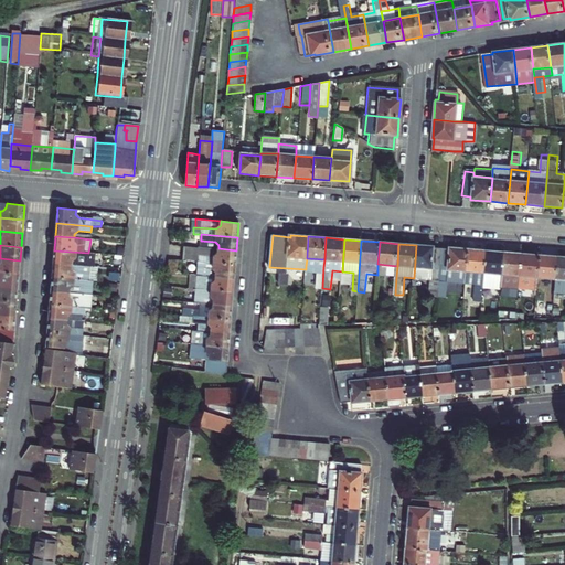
[(416,245),(414,278),(430,279),(430,297),(439,297),(443,249),(434,249),(434,247),(416,245)]
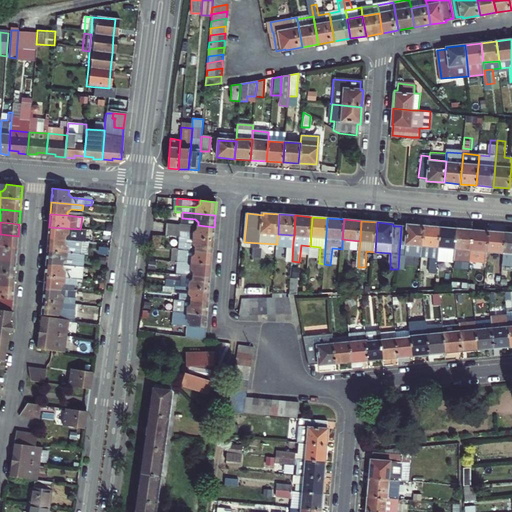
[(163,235),(180,237),(213,240),(214,227),(198,225),(198,228),(194,231),(181,231),(181,224),(164,223),(163,235)]
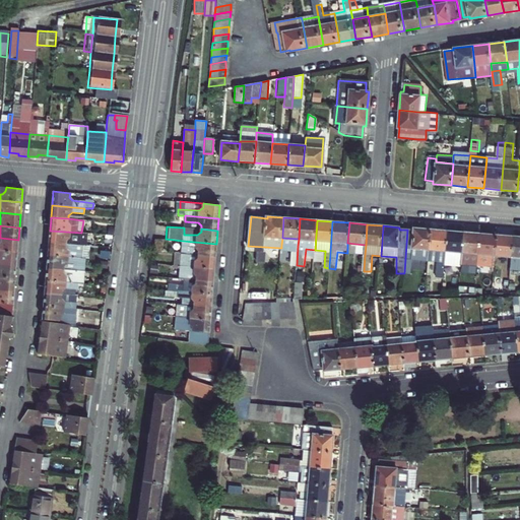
[(407,230),(404,273),(411,274),(412,258),(429,260),(430,249),(431,230),(414,229),(414,231),(407,230)]
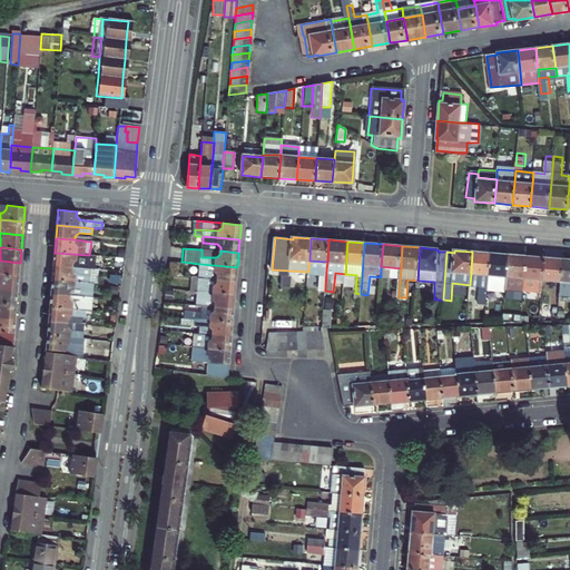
[(472,252),(471,273),(470,285),(481,285),(480,302),(487,303),(488,286),(489,274),(491,253),(472,252)]
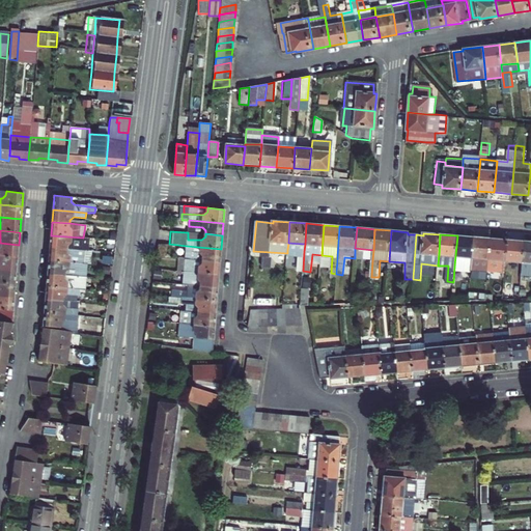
[(51,235),(50,248),(82,251),(88,251),(89,239),(83,238),(51,235)]
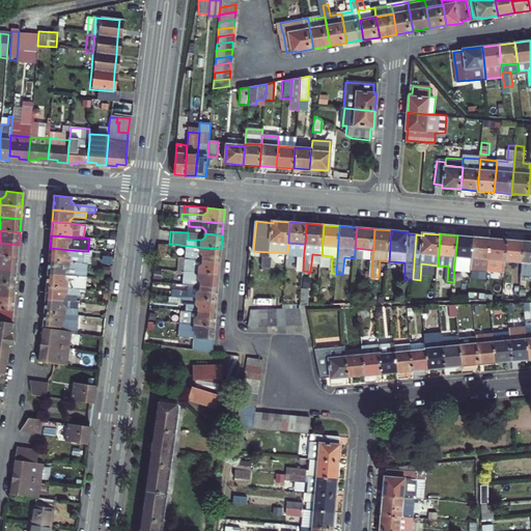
[(457,235),(455,255),(472,256),(474,238),(457,235)]
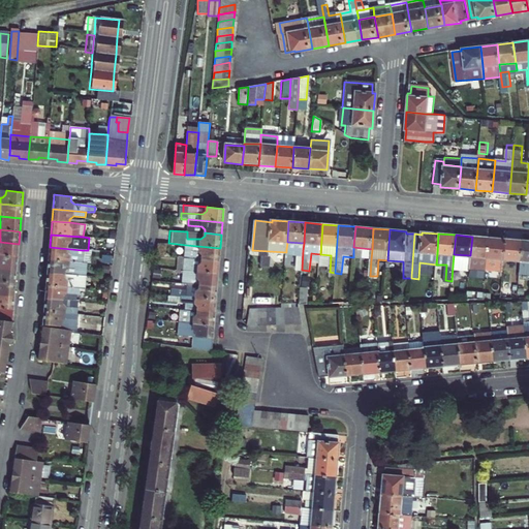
[(470,255),(487,257),(488,238),(472,237),(470,255)]
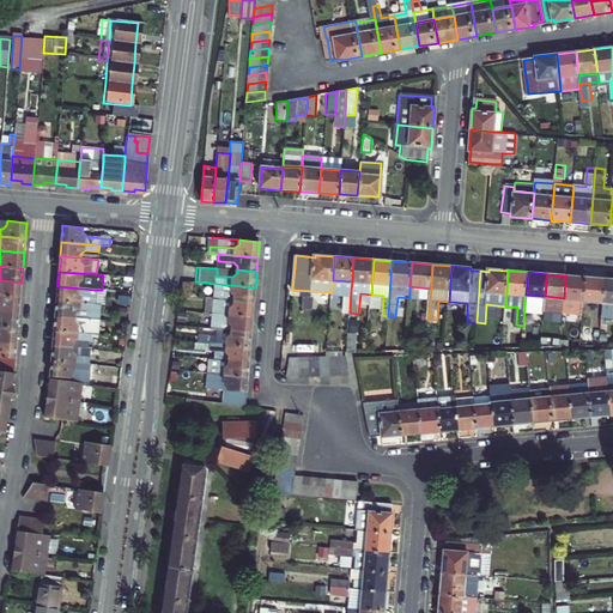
[(565,275),(564,298),(583,299),(586,277),(565,275)]
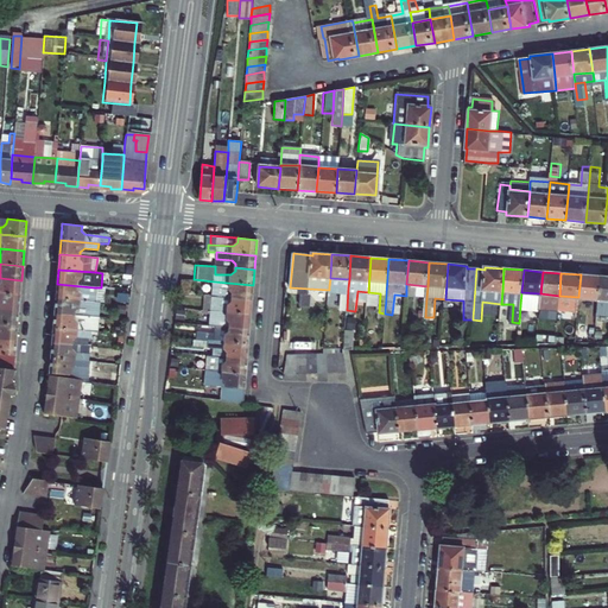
[(581,274),(578,297),(599,298),(600,277),(581,274)]
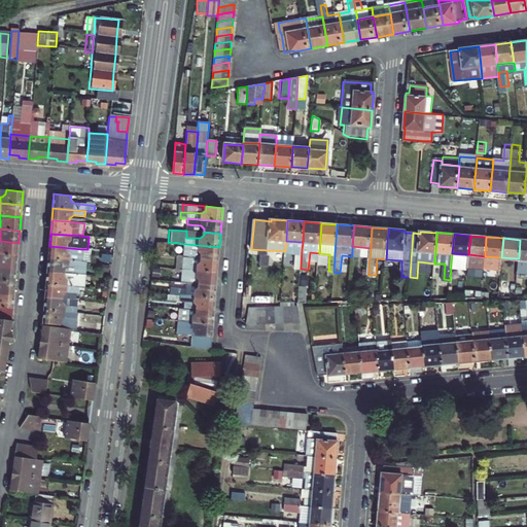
[(19,243),(0,241),(0,254),(18,256),(19,243)]
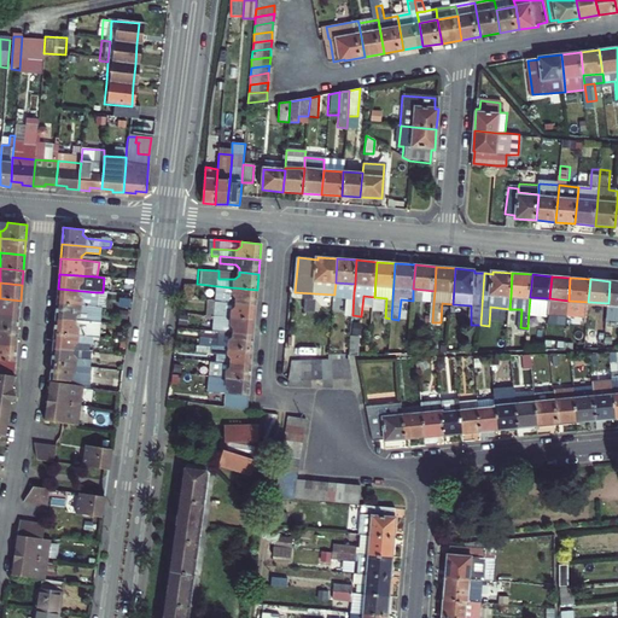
[(336,283),(334,291),(354,292),(355,284),(336,283)]
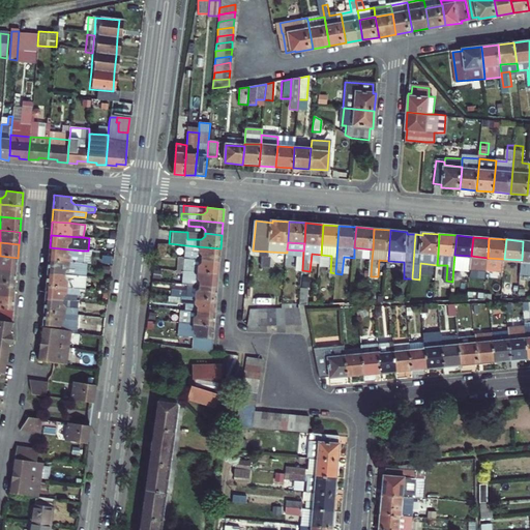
[(185,259),(219,261),(221,248),(186,245),(185,259)]
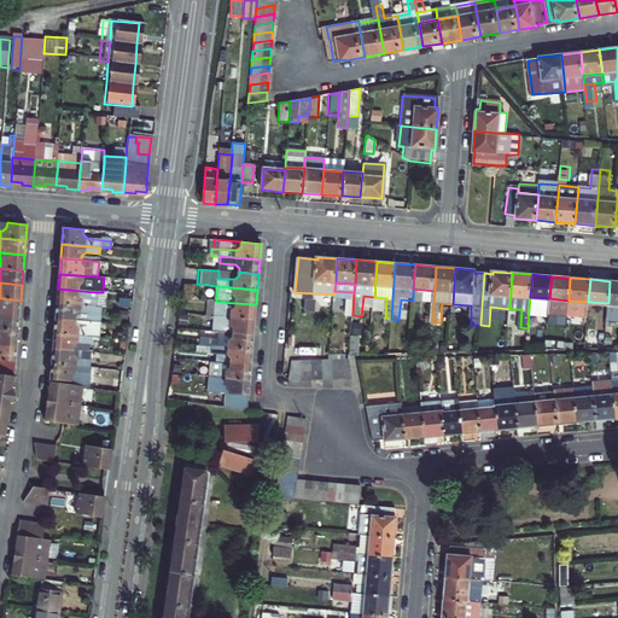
[(57,304),(94,307),(95,292),(58,289),(57,304)]
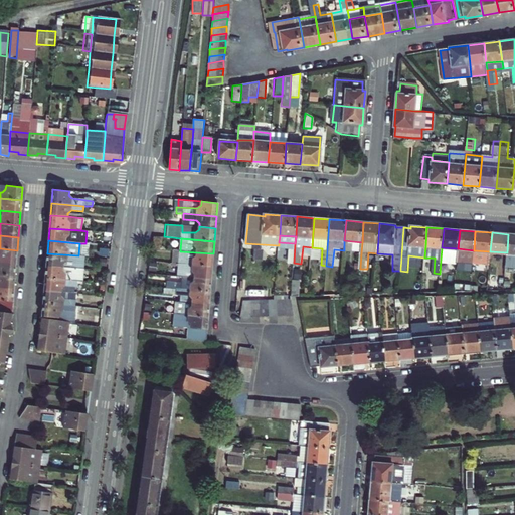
[(362,242),(344,240),(344,250),(344,251),(354,251),(361,252),(362,242)]
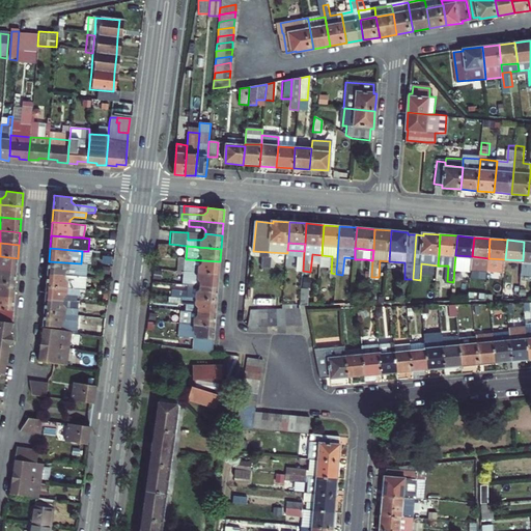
[(472,256),(455,255),(454,267),(471,269),(472,256)]
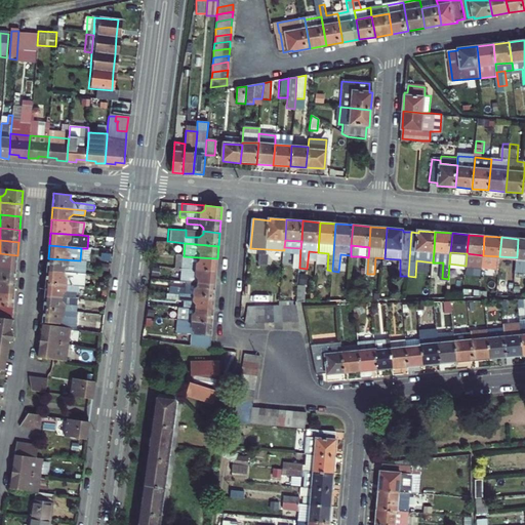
[(17,255),(0,253),(0,267),(16,268),(17,255)]
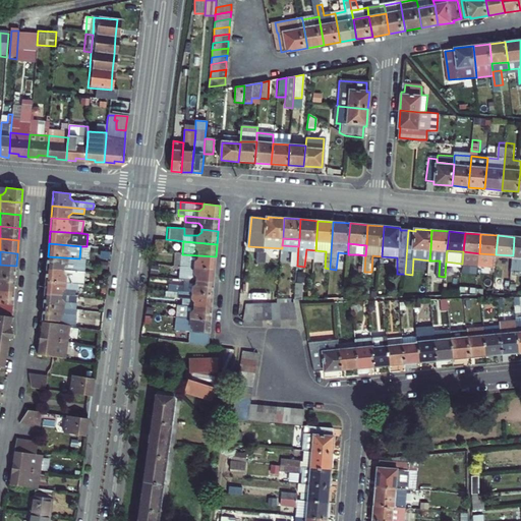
[(479,253),(463,251),(462,264),(478,265),(479,259),(479,253)]
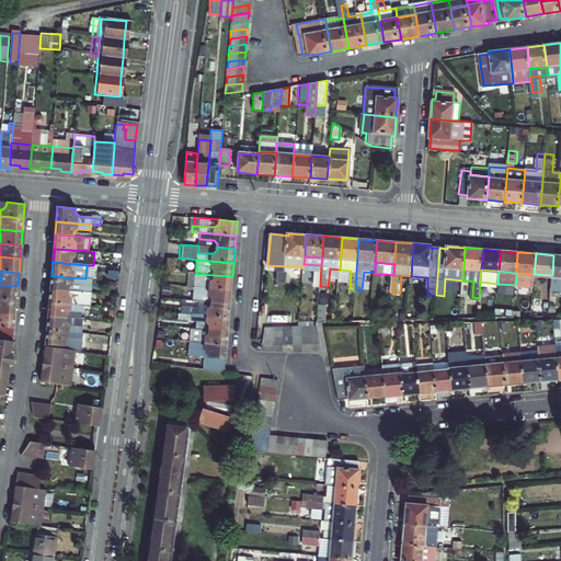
[(231,290),(232,276),(196,274),(195,287),(231,290)]
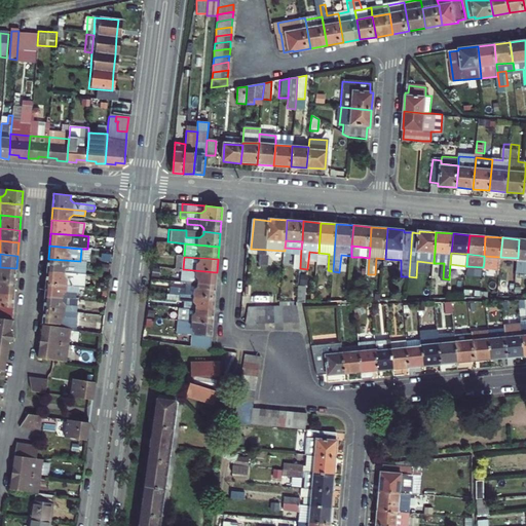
[(361,273),(368,274),(369,258),(362,257),(361,273)]
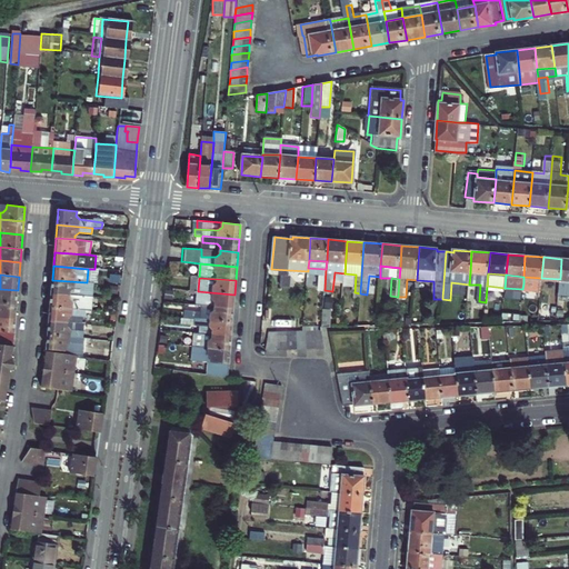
[(560,279),(541,278),(541,286),(552,287),(559,287),(559,286),(560,279)]
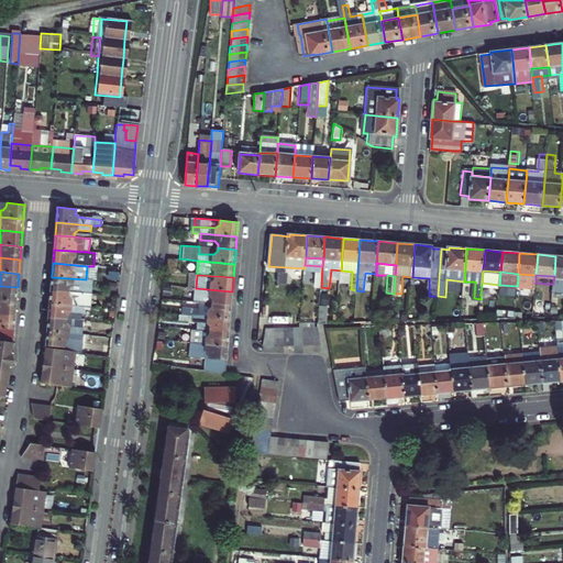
[(52,277),(51,290),(89,295),(90,280),(86,279),(52,277)]
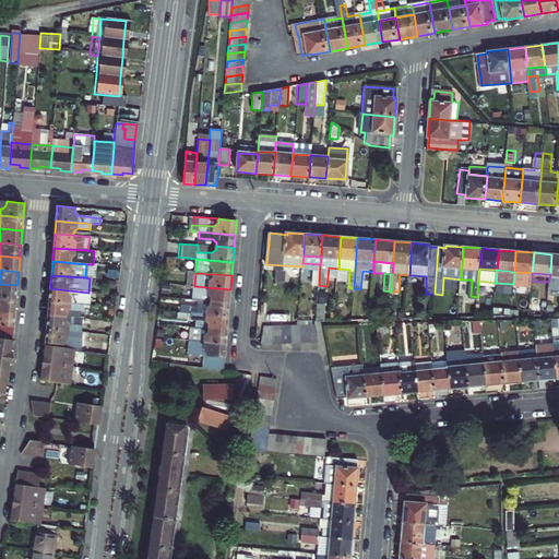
[(0,297),(16,298),(18,285),(0,284),(0,297)]
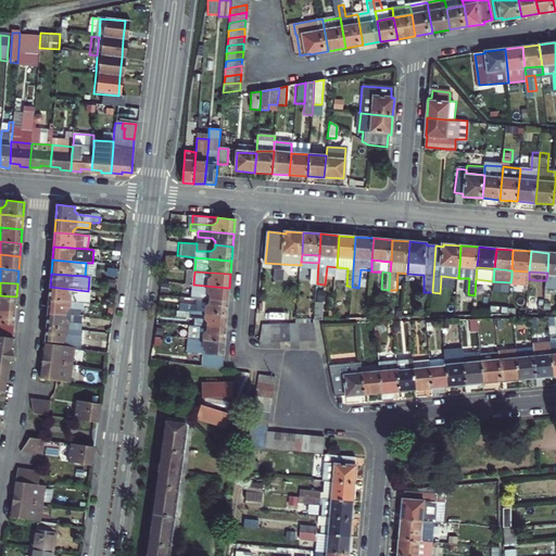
[(193,285),(192,299),(228,301),(229,288),(193,285)]
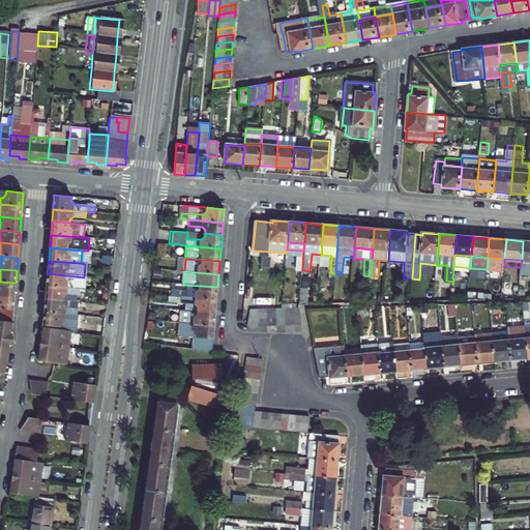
[(48,273),(46,286),(79,289),(83,290),(84,277),(48,273)]
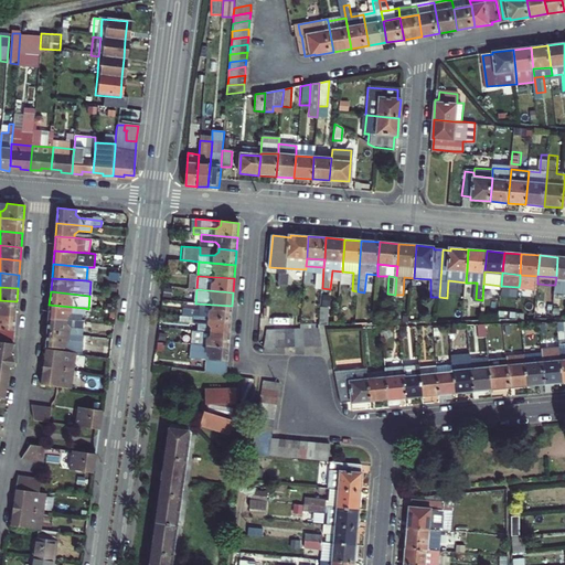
[(17,301),(0,300),(0,313),(16,316),(17,301)]
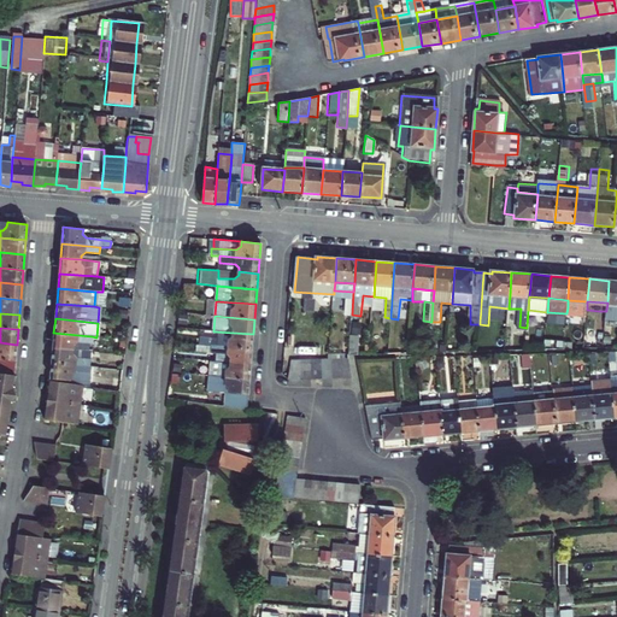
[(253,334),(213,331),(212,339),(204,339),(204,345),(252,348),(253,334)]
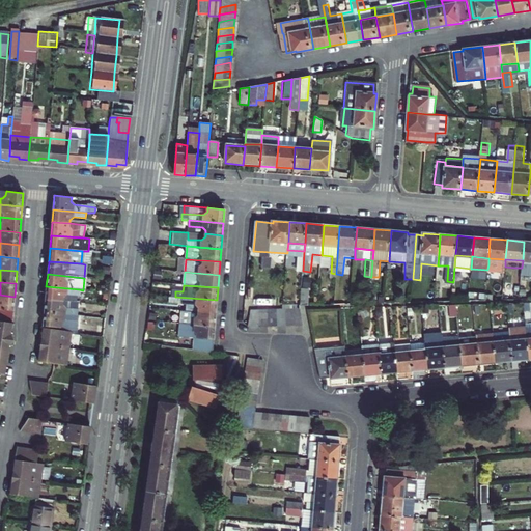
[(79,289),(46,286),(46,300),(62,301),(62,298),(67,295),(79,296),(79,289)]
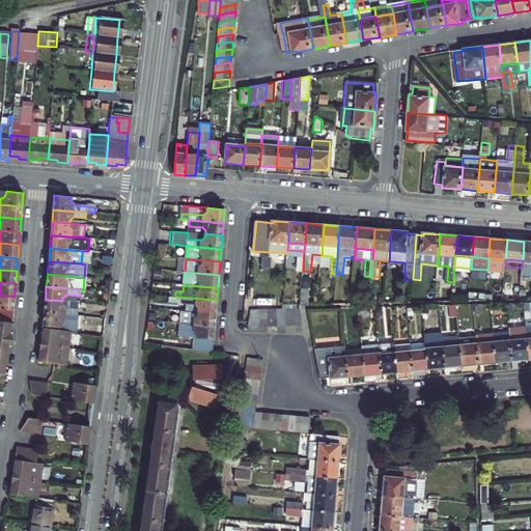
[(310,288),(302,288),(301,307),(308,306),(310,288)]
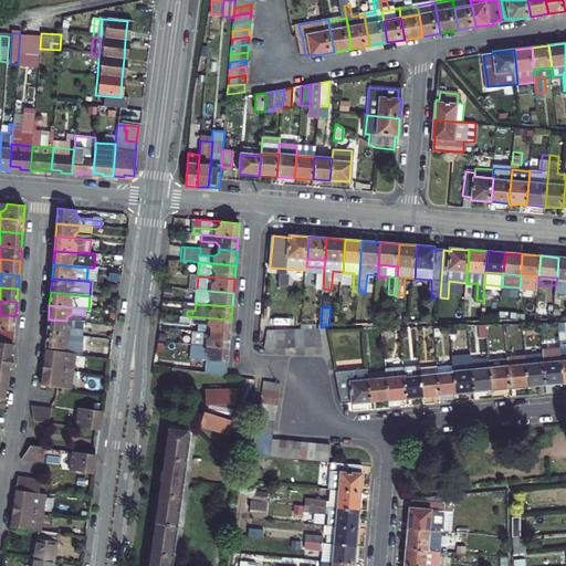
[(0,341),(13,344),(16,316),(0,314),(0,341)]
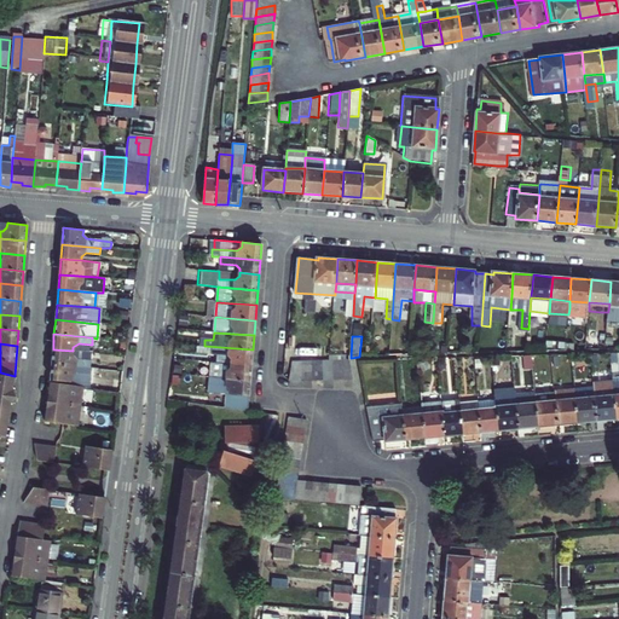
[(73,351),(91,353),(92,345),(79,343),(73,347),(73,351)]
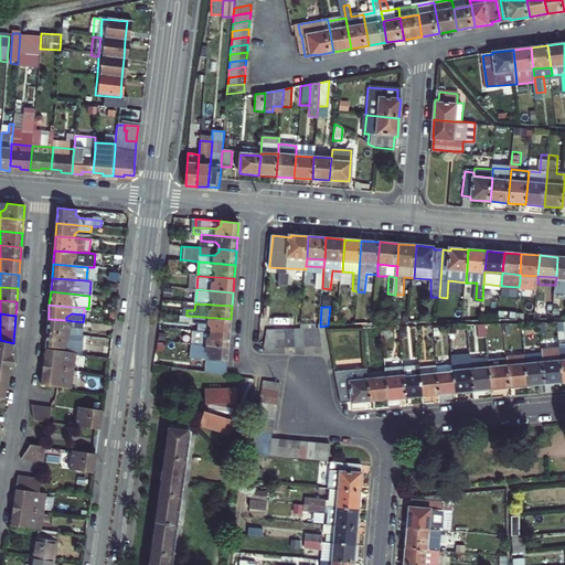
[(199,323),(199,330),(230,333),(231,319),(187,316),(185,322),(199,323)]
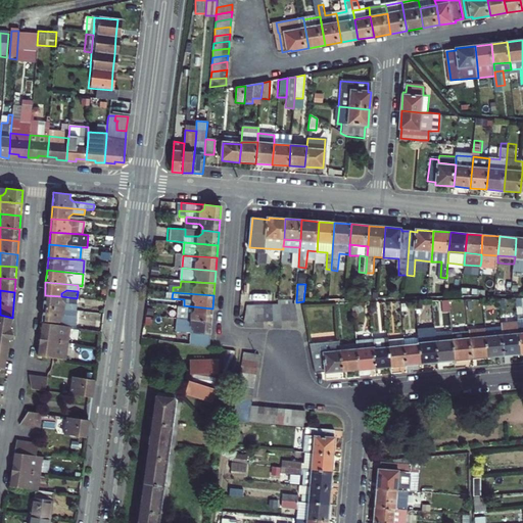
[(77,298),(61,296),(45,295),(43,308),(76,311),(77,298)]
